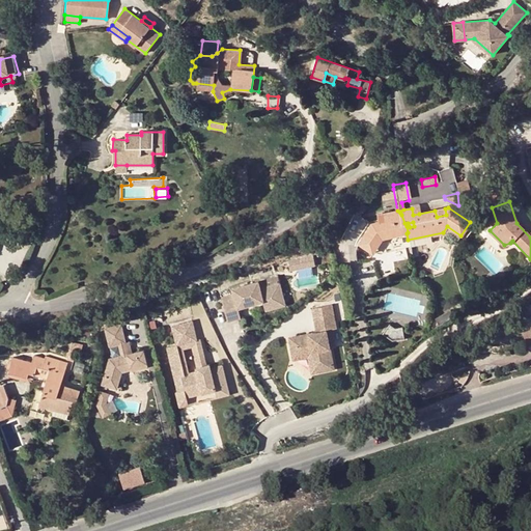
[(402,234),(397,211),(383,214),(385,221),(371,224),(357,244),(371,253),(382,239),(402,234)]
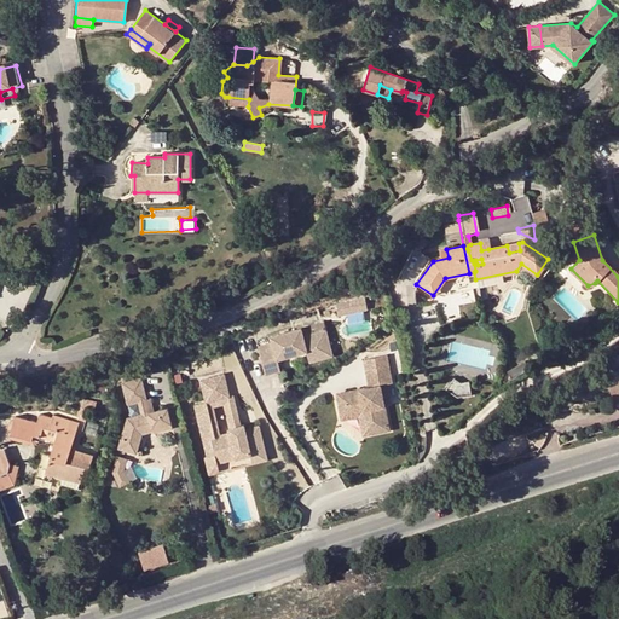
[(466,247),(463,246),(469,273),(474,272),(475,271),(474,264),(476,264),(478,265),(482,264),(481,259),(475,260),(472,260),(468,250),(467,248),(466,247)]
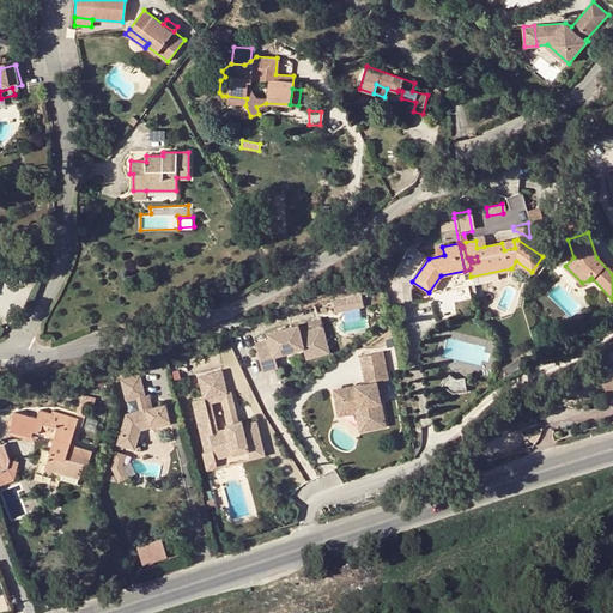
[(516,261),(511,268),(527,280),(532,272),(516,261)]
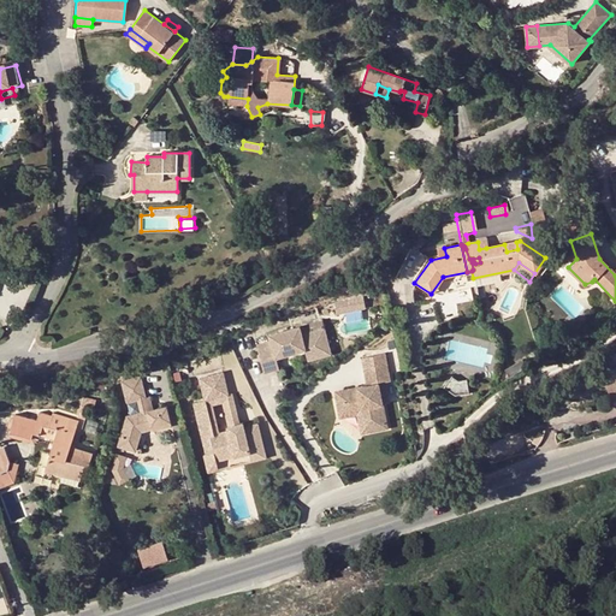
[(323,320),(301,326),(302,333),(325,327),(323,320)]
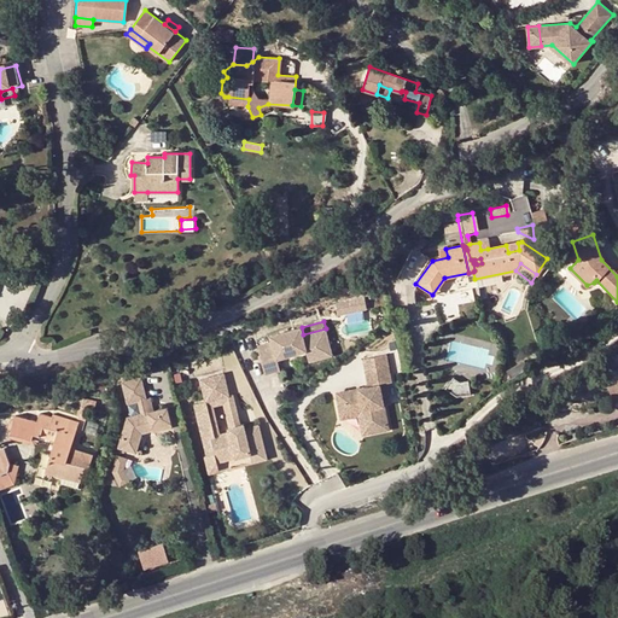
[(333,355),(326,328),(303,334),(302,327),(270,336),(273,342),(258,347),(266,373),(281,368),(278,359),(307,350),(309,361),(333,355)]
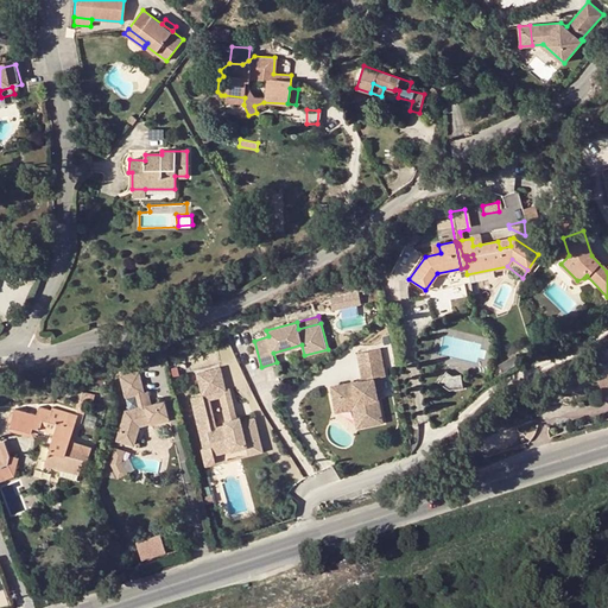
[(362,380),(331,386),(335,403),(348,400),(349,406),(356,405),(360,426),(384,423),(379,399),(374,377),(381,375),(386,375),(381,349),(358,354),(362,380)]
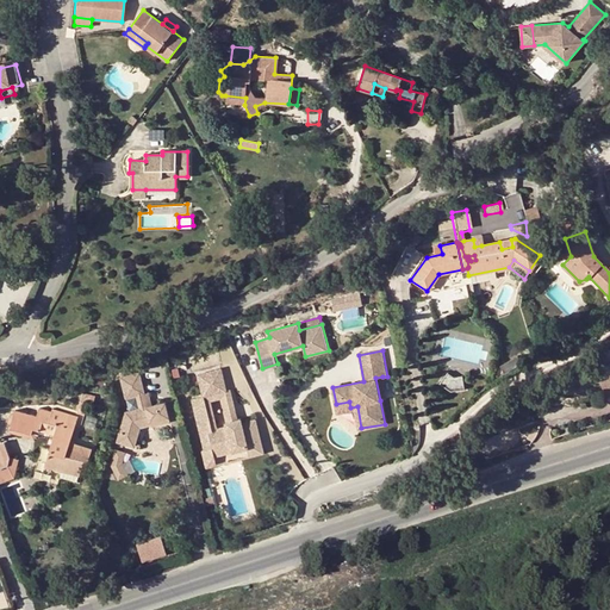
[(205,450),(212,448),(216,428),(209,399),(223,396),(226,390),(221,368),(198,374),(204,396),(192,399),(205,450)]
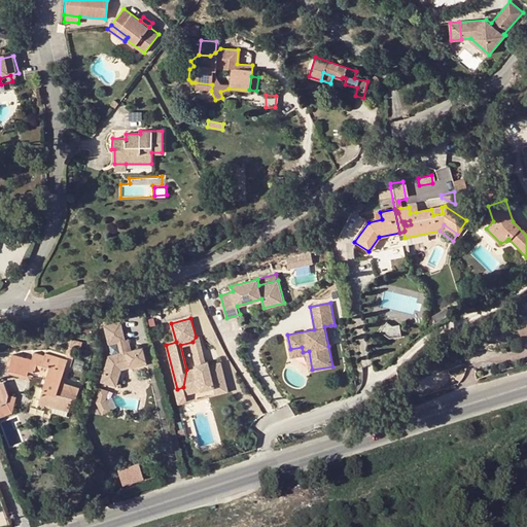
[(400,323),(393,325),(387,321),(381,330),(390,338),(402,336),(400,323)]
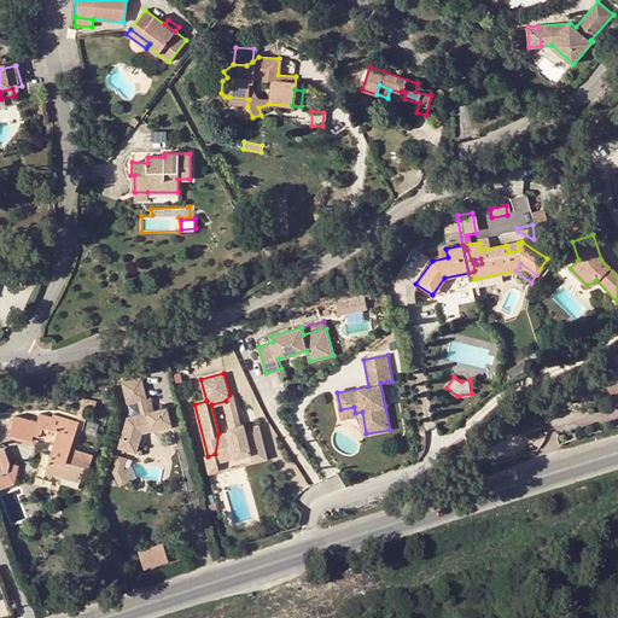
[(143,432),(153,429),(155,432),(173,427),(172,421),(168,407),(153,410),(151,398),(147,398),(141,378),(123,383),(128,403),(139,401),(143,413),(128,418),(120,447),(136,452),(139,443),(143,432)]
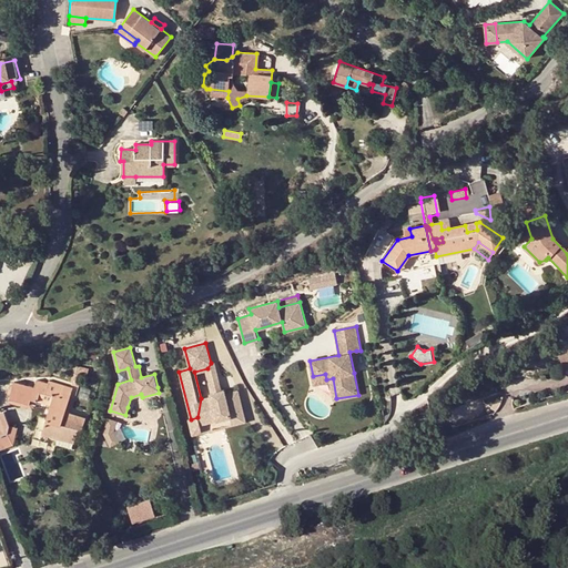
[(356,351),(350,352),(354,373),(359,372),(356,351)]
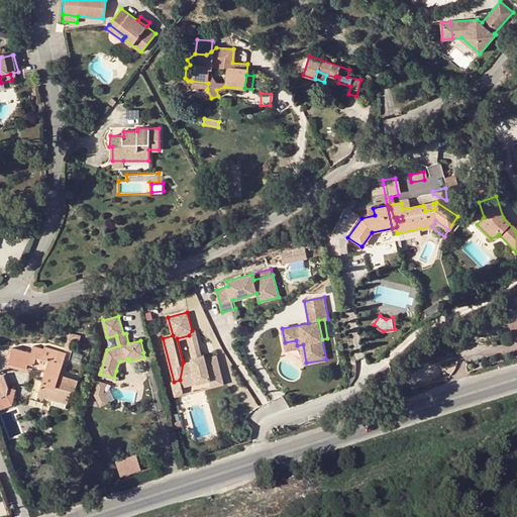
[(195,329),(192,330),(189,335),(195,359),(193,359),(185,362),(183,363),(180,380),(182,387),(210,380),(212,387),(224,383),(216,354),(205,357),(204,353),(202,354),(195,329)]
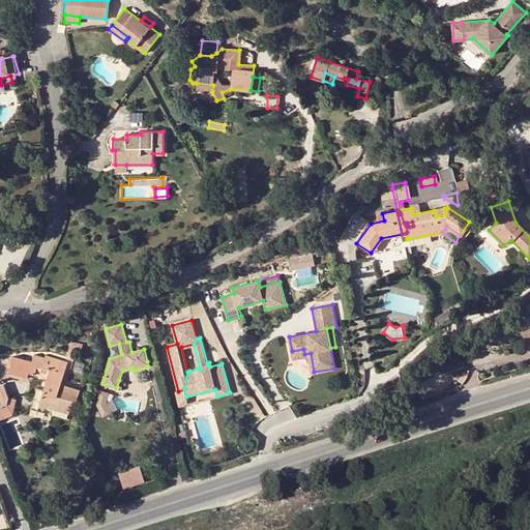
[(82,346),(71,343),(66,358),(72,360),(76,351),(80,353),(82,346)]
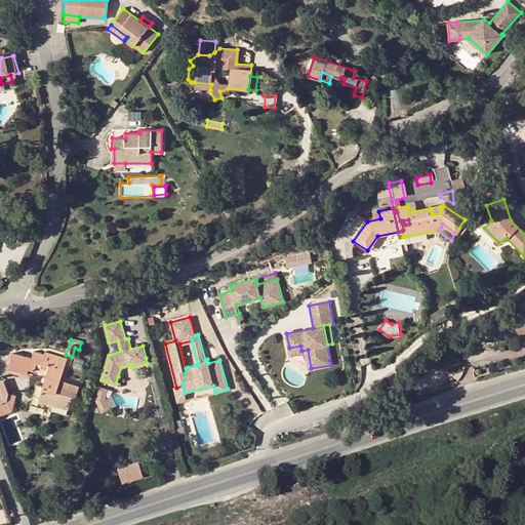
[(192,340),(179,344),(186,368),(188,367),(183,346),(190,344),(196,365),(198,365),(192,340)]
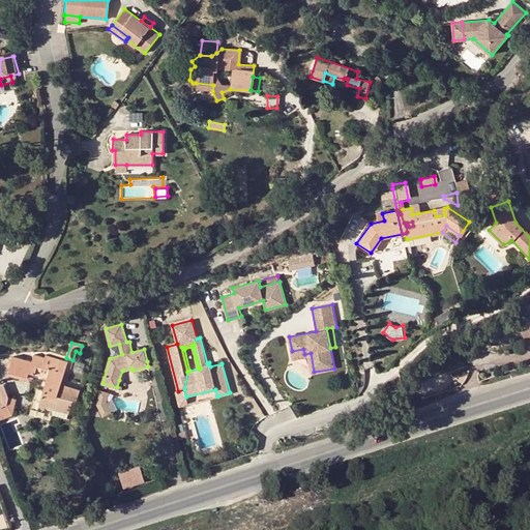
[(303,349),(292,351),(293,359),(308,356),(311,373),(314,372),(311,353),(304,354),(303,349)]
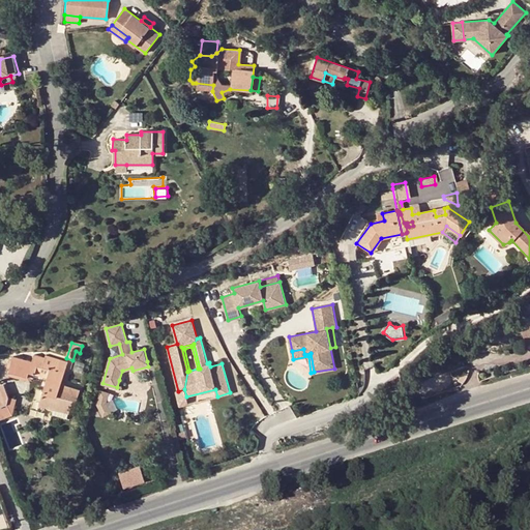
[(31,375),(34,376),(37,366),(41,367),(43,360),(33,357),(31,364),(12,358),(8,374),(26,379),(27,375),(31,375)]
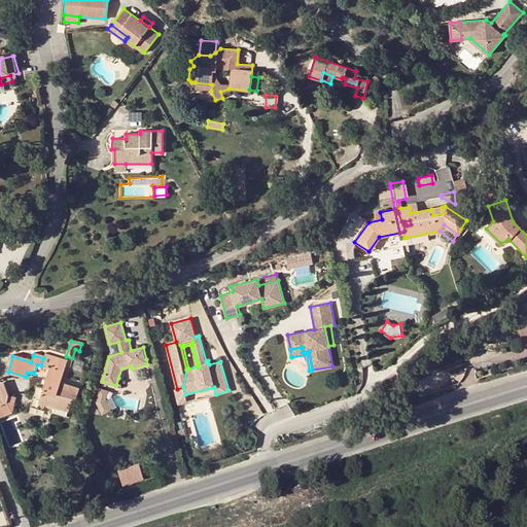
[(49,369),(40,396),(54,400),(53,406),(68,411),(72,397),(75,398),(78,389),(60,383),(65,362),(44,356),(43,358),(41,365),(49,369)]
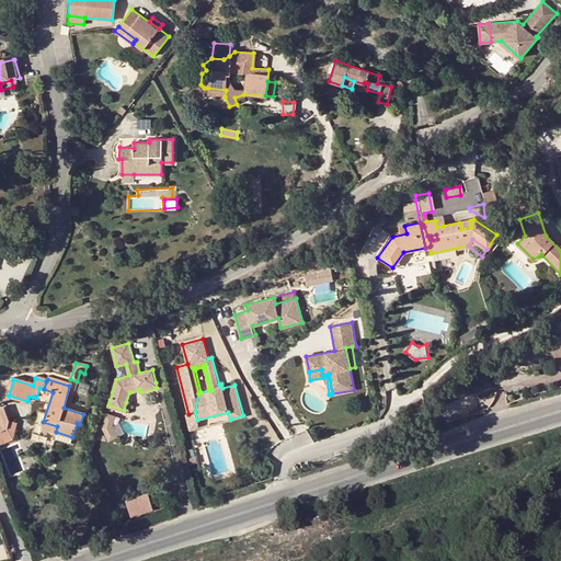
[(27,401),(9,396),(7,400),(30,407),(33,397),(29,397),(27,401)]
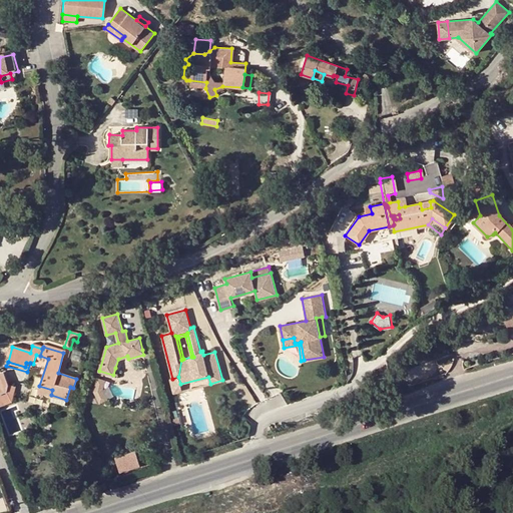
[(8,384),(4,372),(0,372),(0,392),(7,390),(8,384)]
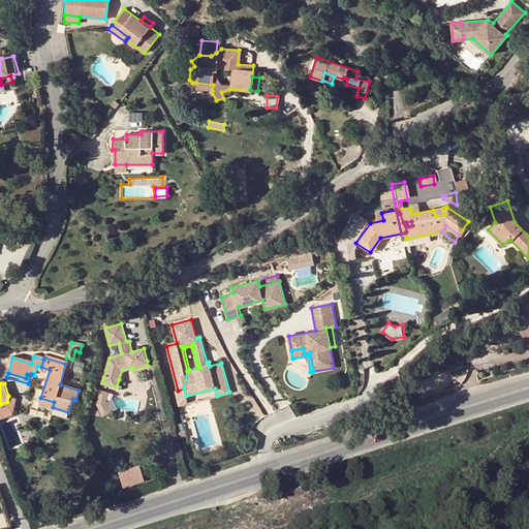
[(178,391),(176,391),(180,405),(188,403),(186,396),(184,389),(178,391)]
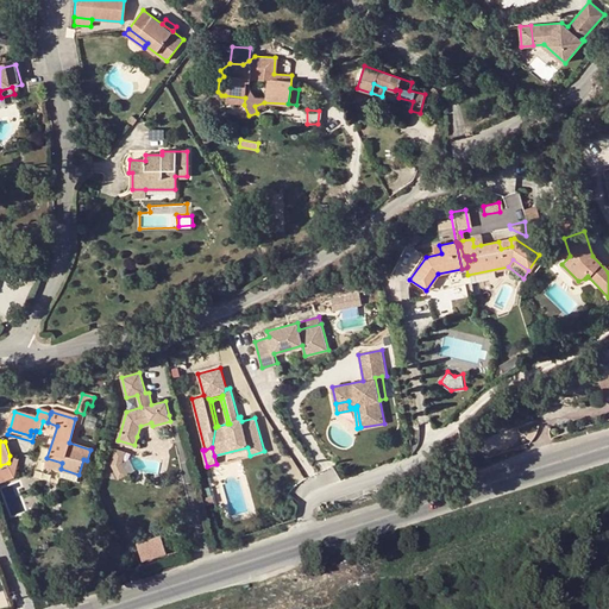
[(123,463),(126,451),(115,449),(111,464),(119,478),(129,473),(123,463)]
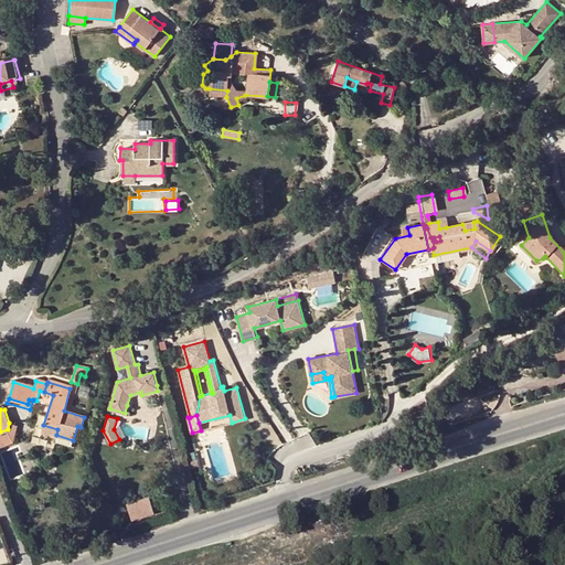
[(18,425),(9,423),(8,429),(0,432),(0,445),(1,447),(14,441),(18,425)]
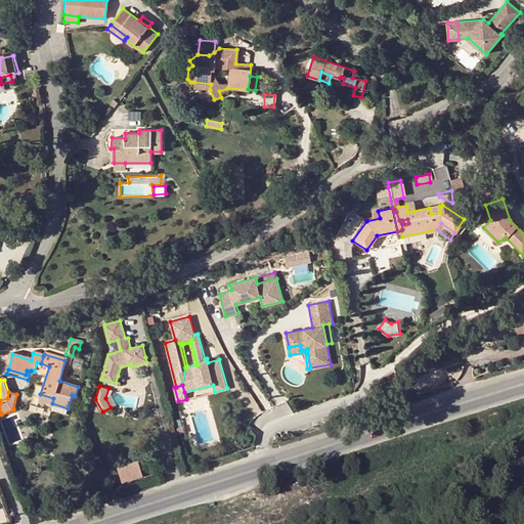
[(53,398),(40,394),(39,399),(52,403),(53,398)]
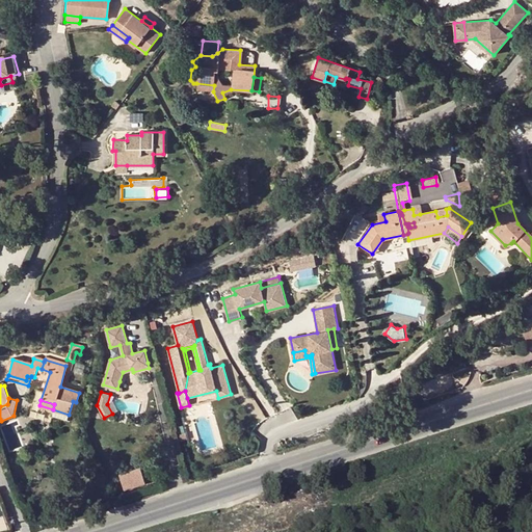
[(124,489),(144,483),(140,468),(120,474),(124,489)]
